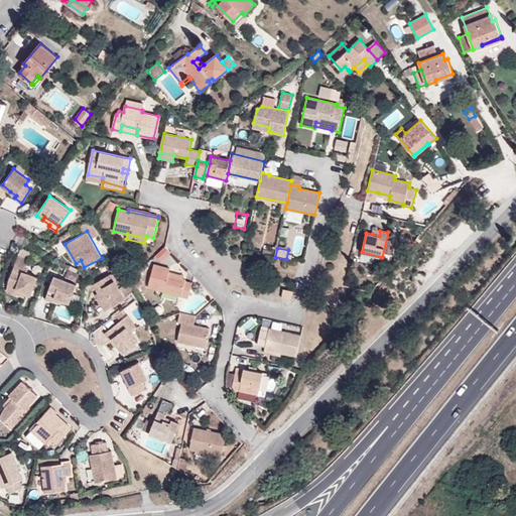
[(16,290),(30,295),(37,276),(26,272),(27,268),(24,267),(27,259),(18,256),(8,279),(6,291),(14,295),(15,293),(16,290)]
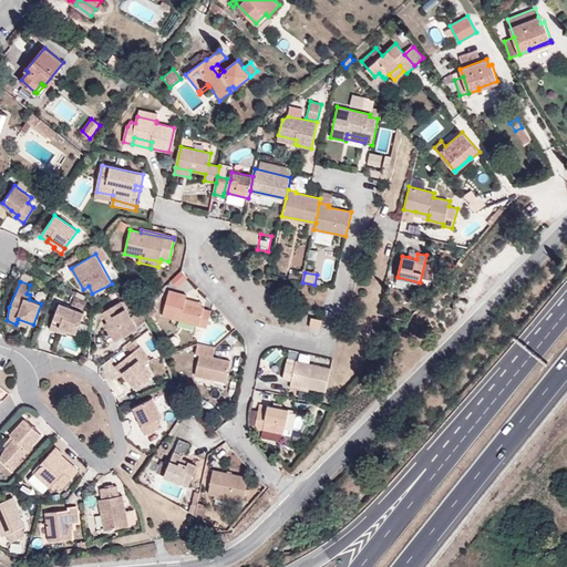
[(187,295),(169,290),(163,316),(207,327),(212,311),(204,309),(204,307),(185,302),(187,295)]
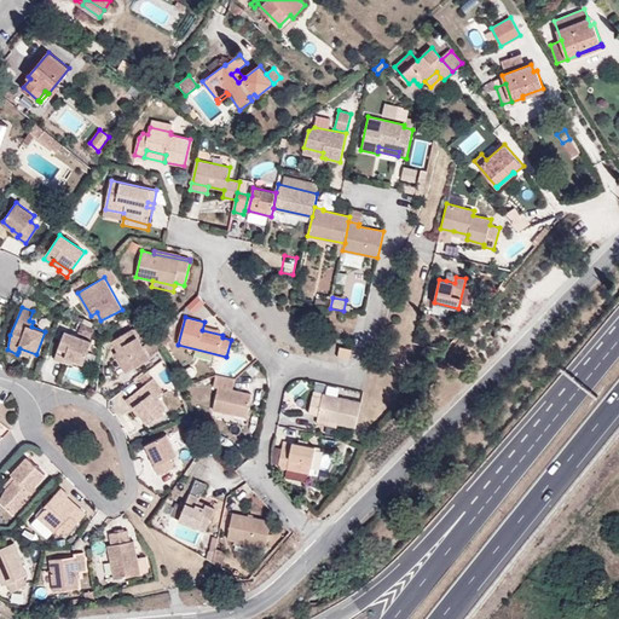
[(123,354),(132,370),(154,357),(136,328),(114,340),(123,354)]
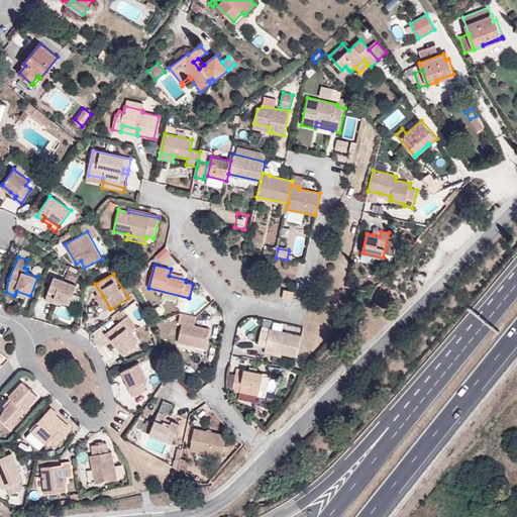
[(56,297),(64,300),(72,303),(78,285),(55,277),(46,299),(54,302),(55,301),(56,297)]
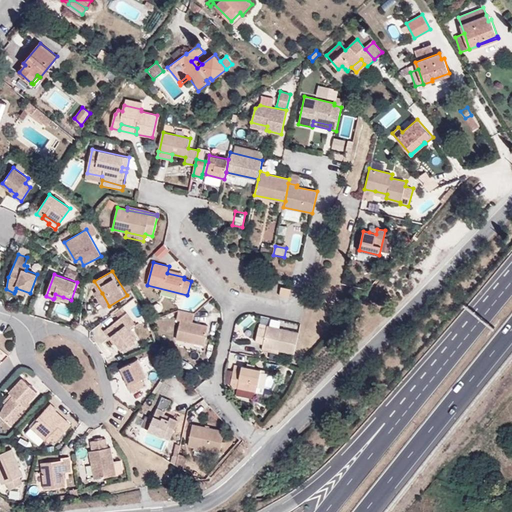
[(291,289),(281,286),(279,297),(289,299),(291,289)]
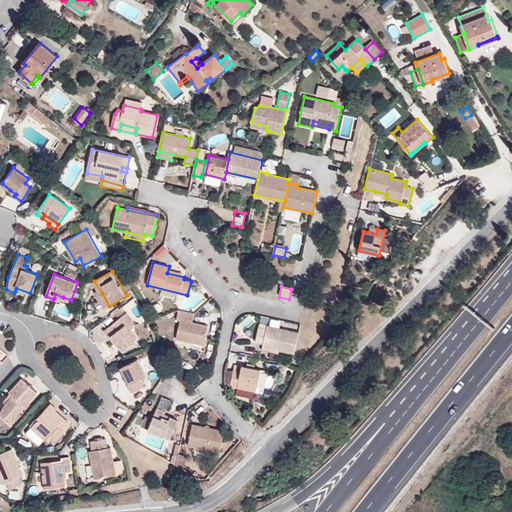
[(107,307),(109,306),(102,293),(100,295),(107,307)]
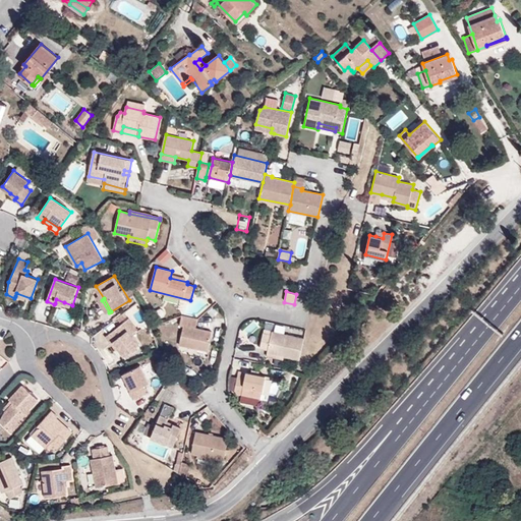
[(196,328),(197,321),(181,317),(179,325),(184,326),(179,345),(208,351),(212,331),(196,328)]
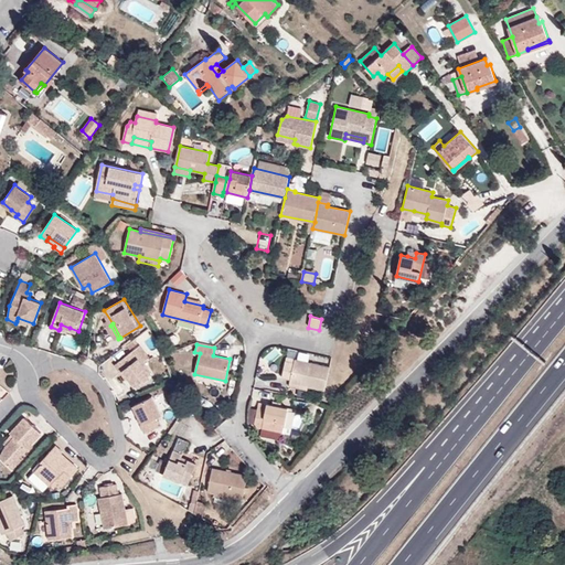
[(139,345),(134,351),(142,363),(149,358),(139,345)]
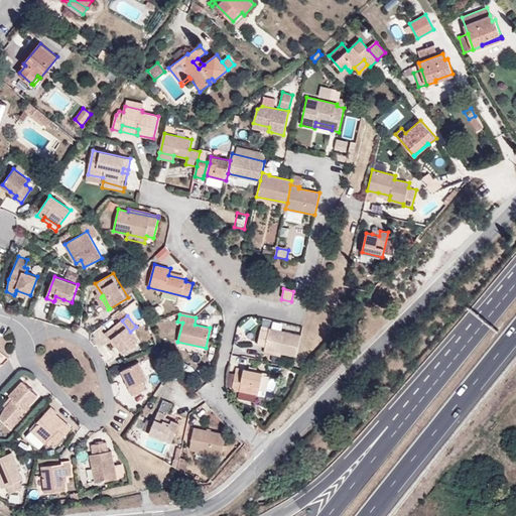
[(122,320),(109,330),(114,337),(112,338),(121,349),(124,353),(138,342),(130,332),(122,320)]
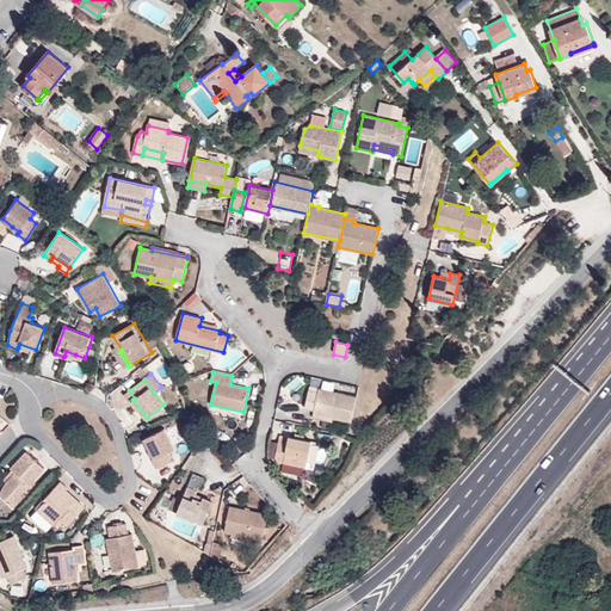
[(333,418),(351,423),(357,396),(319,388),(318,392),(308,390),(304,408),(314,411),(313,413),(333,418)]
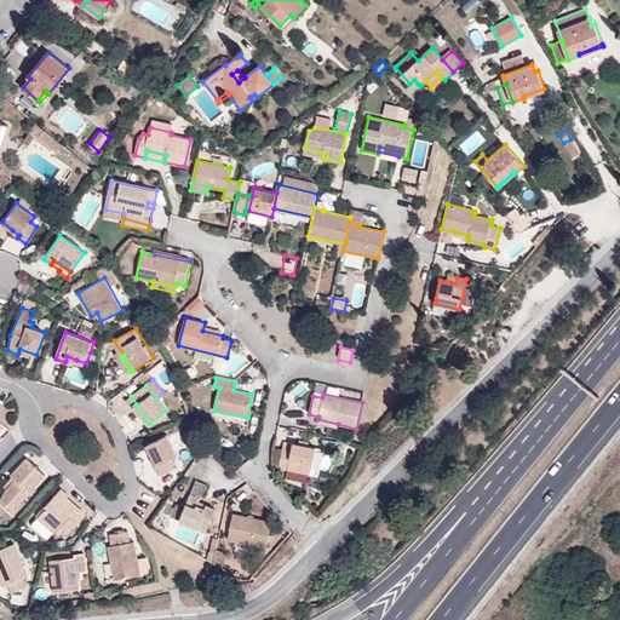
[(137,405),(131,396),(127,400),(142,422),(145,419),(135,406),(137,405)]
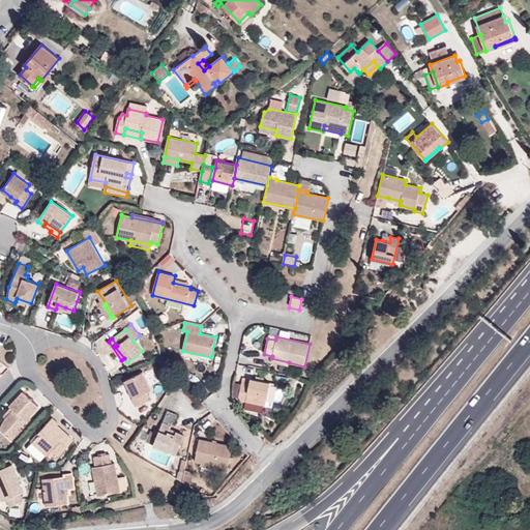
[(144,371),(126,380),(135,398),(134,398),(137,406),(150,400),(147,391),(152,389),(144,371)]
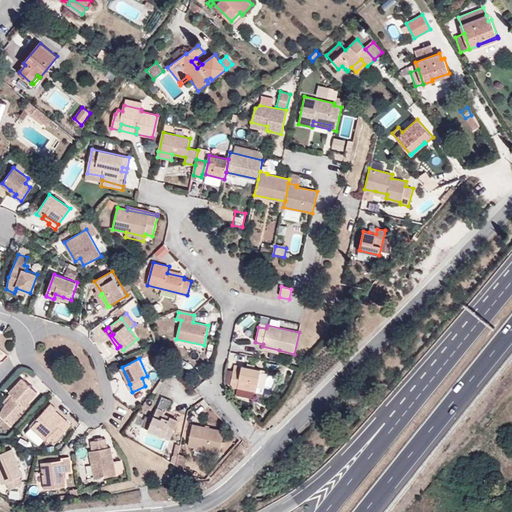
[(261,369),(242,365),(241,369),(234,368),(230,386),(238,387),(256,391),(261,369)]
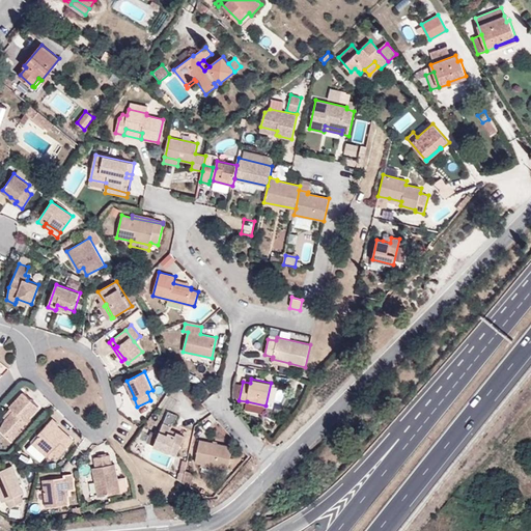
[(273,382),(268,407),(276,408),(281,384),(273,382)]
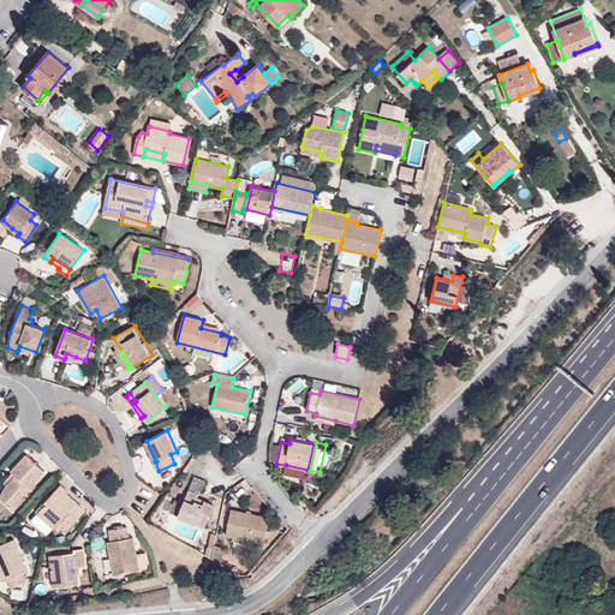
[(46,471),(28,454),(12,472),(17,476),(7,487),(0,499),(13,511),(24,500),(21,497),(46,471)]
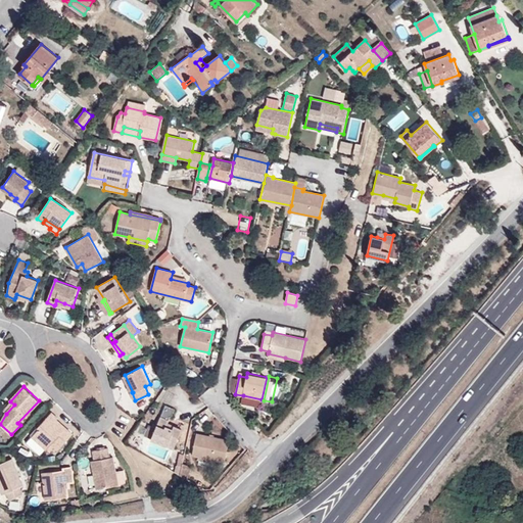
[(262,399),(243,395),(241,402),(260,407),(262,399)]
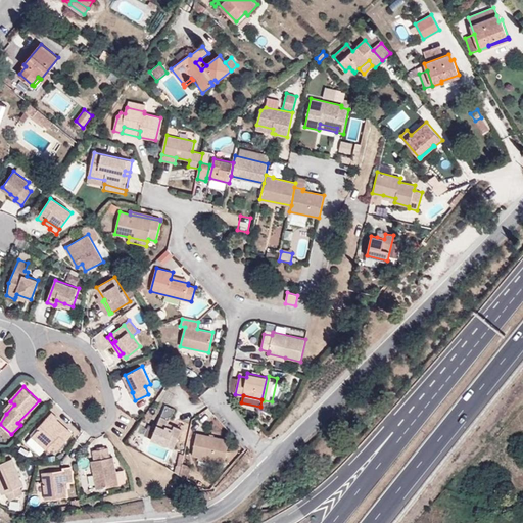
[(167,425),(168,423),(170,418),(172,418),(175,409),(165,405),(151,439),(174,448),(182,429),(174,425),(173,428),(167,425)]
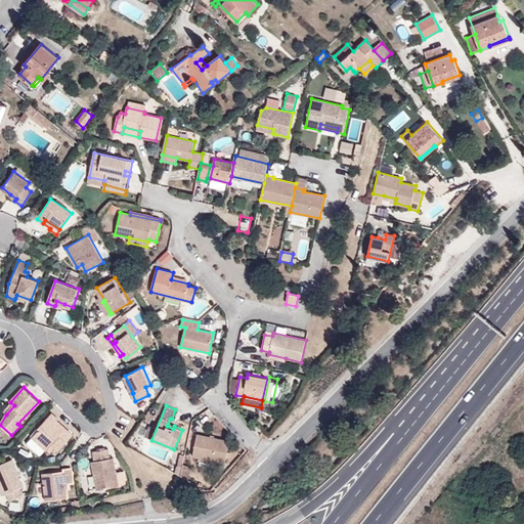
[(52,413),(38,428),(40,430),(32,438),(47,450),(53,443),(60,449),(74,435),(57,420),(58,419),(52,413)]
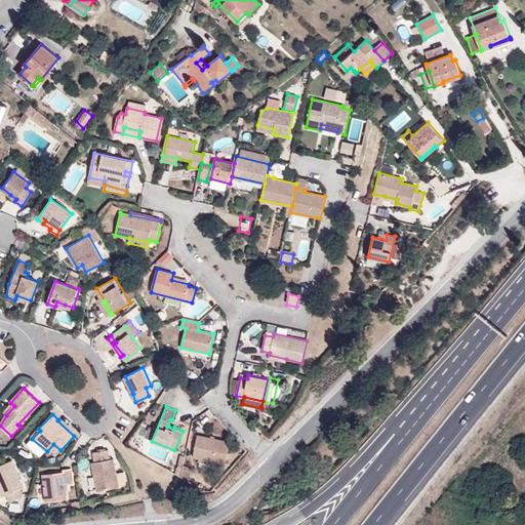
[(157,430),(150,428),(146,438),(152,441),(157,430)]
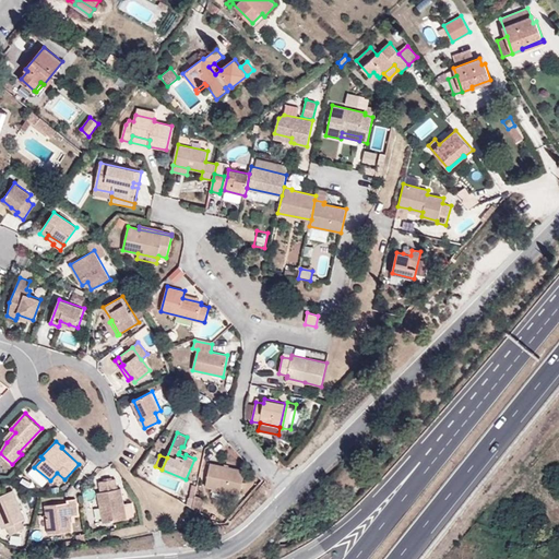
[(205,486),(212,487),(230,491),(238,494),(241,490),(245,470),(210,462),(205,486)]
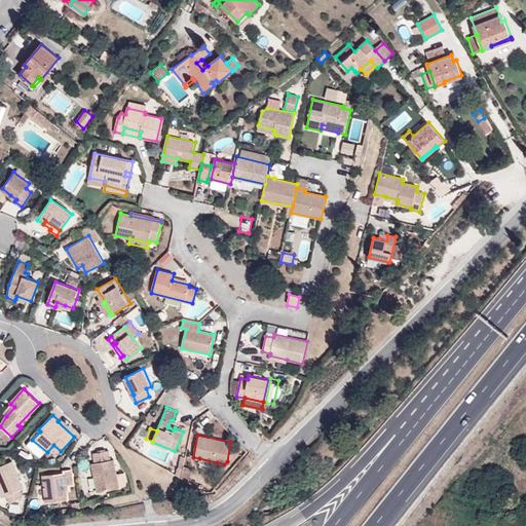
[(95,461),(92,461),(98,491),(119,487),(114,458),(111,458),(109,449),(106,450),(106,447),(96,450),(96,451),(92,452),(95,461)]
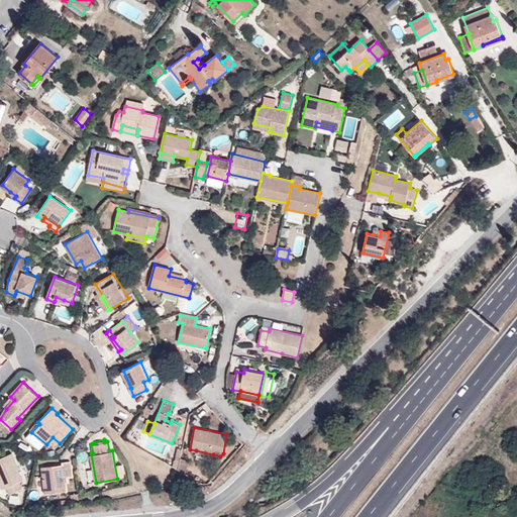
[(183,449),(178,448),(175,460),(174,460),(173,467),(178,471),(180,461),(183,449)]
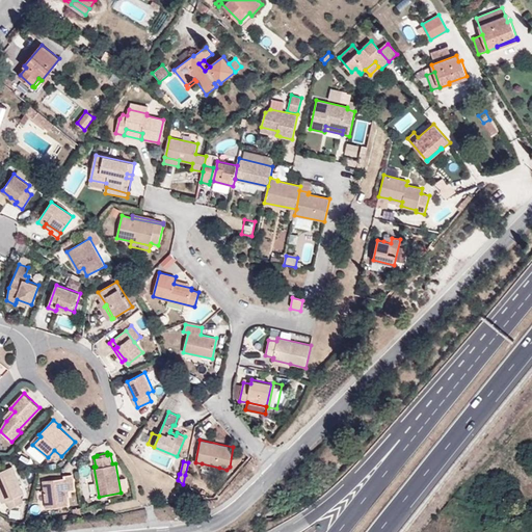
[(12,467),(0,472),(0,496),(3,504),(8,502),(11,509),(24,503),(21,496),(25,494),(12,467)]
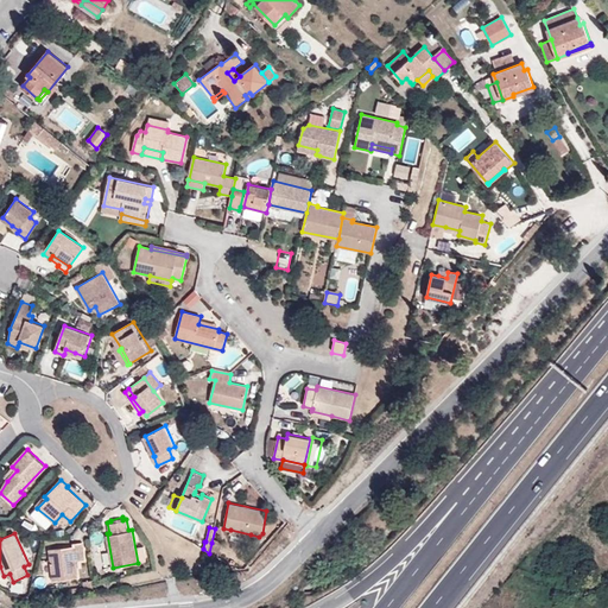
[(83,543),(74,543),(74,546),(50,549),(54,581),(78,577),(76,561),(84,559),(83,543)]
